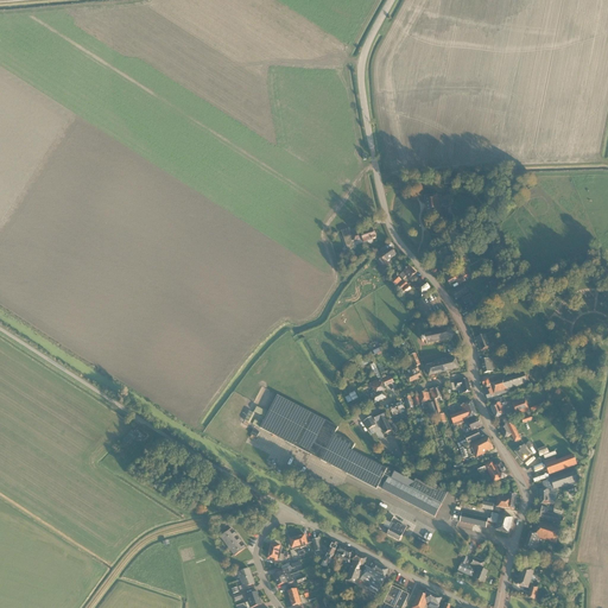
[(438,206),(448,204),(447,198),(447,197),(438,197),(437,195),(425,196),(428,215),(439,214),(439,208),(438,206)]
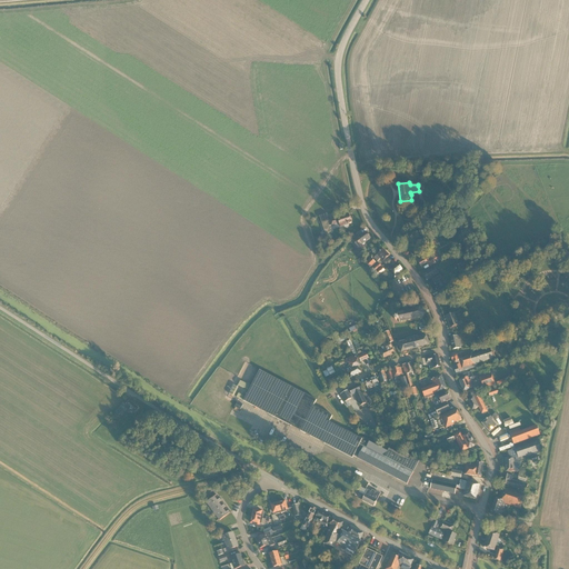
[(326,235),(331,232),(329,227),(339,223),(340,227),(343,226),(345,228),(348,228),(349,226),(349,225),(352,223),(349,215),(343,217),(343,216),(338,218),(329,221),(327,213),(320,217),(326,235)]
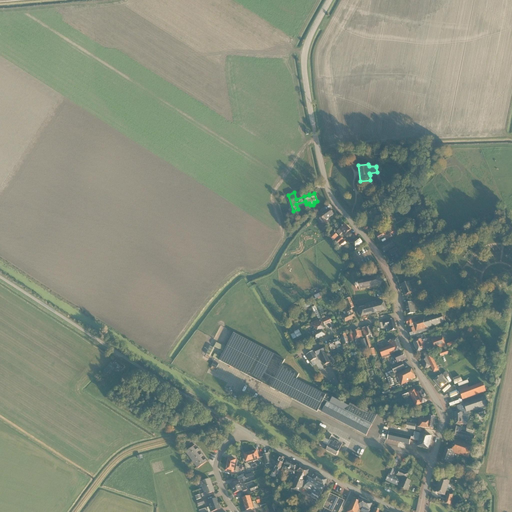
[(328,218),(334,214),(330,209),(321,215),(318,218),(324,227),(328,223),(326,220),(328,219),(328,218)]
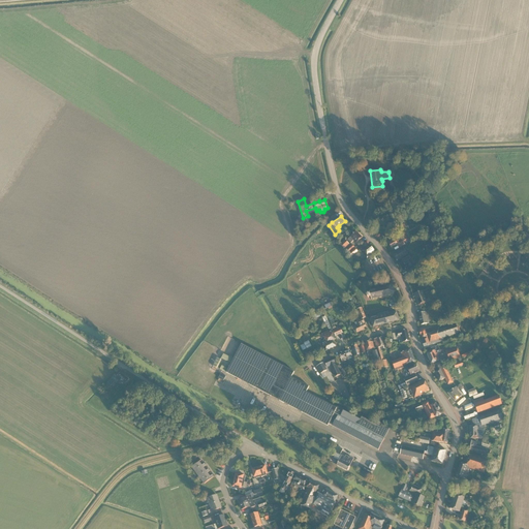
[(403,232),(407,230),(403,222),(398,224),(403,232)]
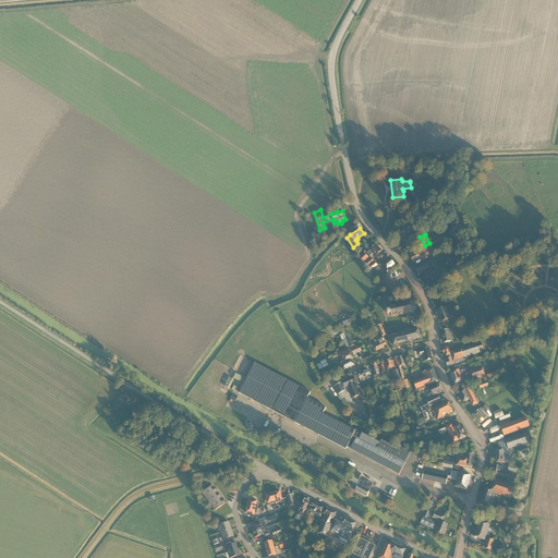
[(376,257),(383,251),(376,244),(367,253),(371,257),(373,254),(376,257)]
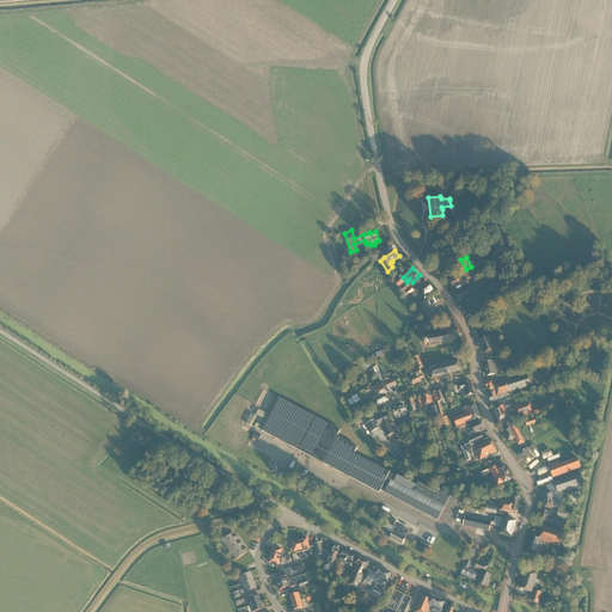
[(457,289),(461,287),(469,283),(467,281),(473,277),(469,270),(464,274),(452,280),(453,282),(451,283),(454,288),(456,288),(457,289)]
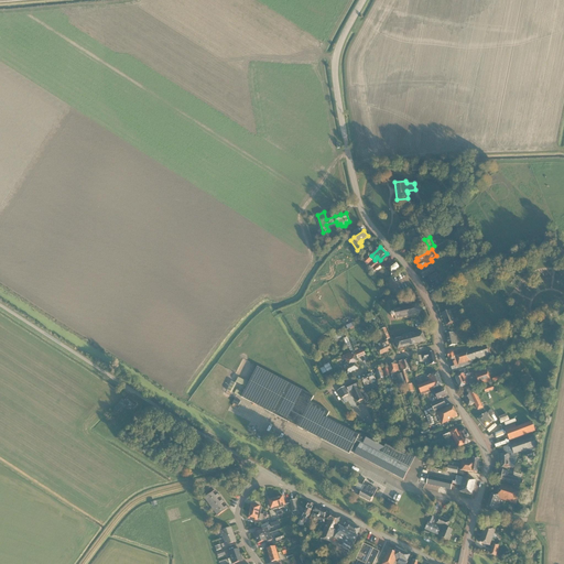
[(362,261),(367,266),(372,260),(368,256),(362,261)]
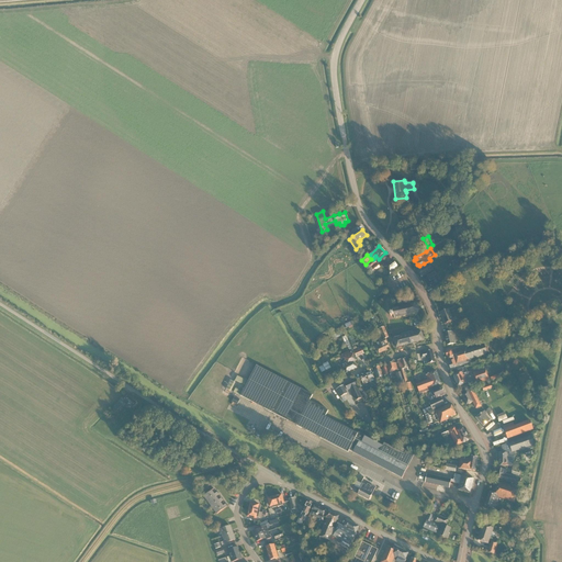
[(393,270),(398,267),(393,260),(388,263),(383,267),(390,274),(394,271),(393,270)]
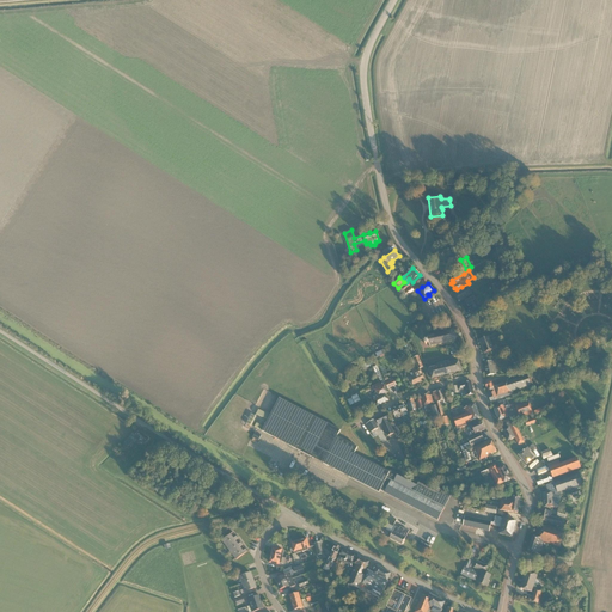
[(460,301),(472,295),(467,287),(461,291),(461,292),(456,295),(459,300),(460,301)]
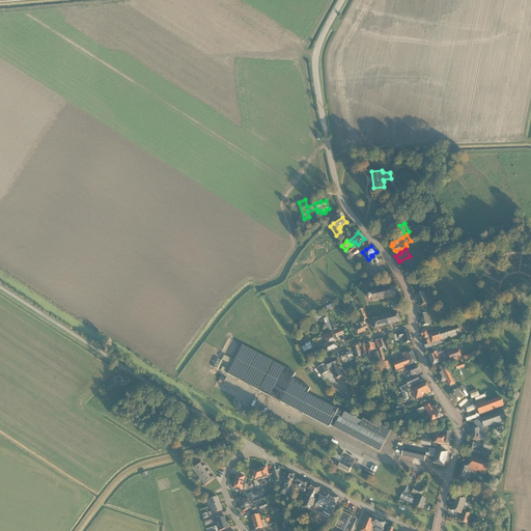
[(406,273),(412,269),(409,262),(408,262),(410,261),(413,259),(411,257),(407,260),(400,264),(406,273)]
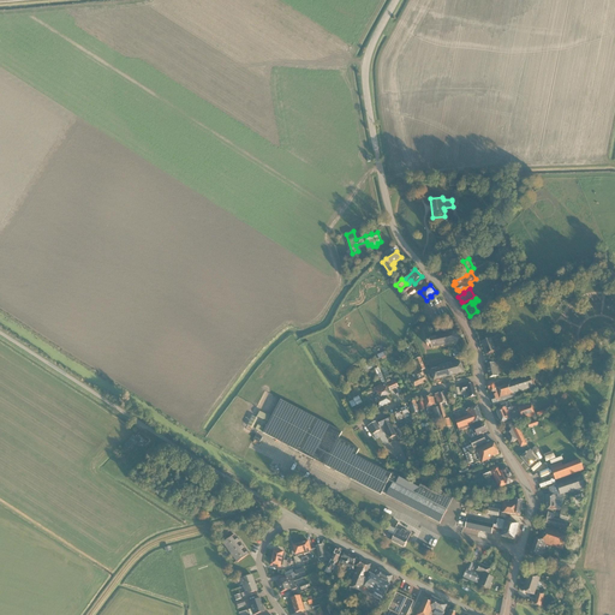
[(457,344),(459,340),(458,335),(454,333),(430,339),(430,342),(427,342),(428,346),(431,346),(433,350),(457,344)]
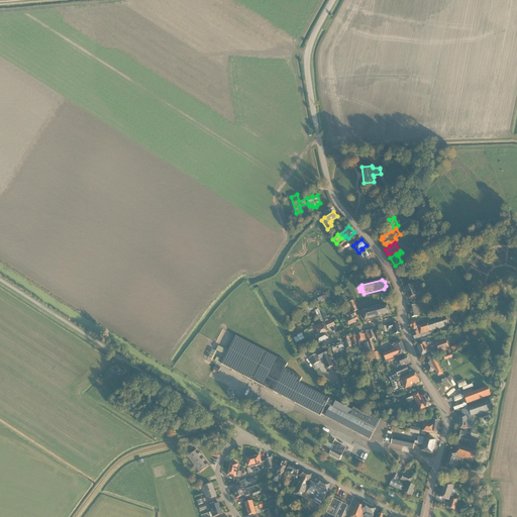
[(405,288),(407,293),(415,290),(414,286),(417,285),(416,283),(413,285),(413,284),(405,288)]
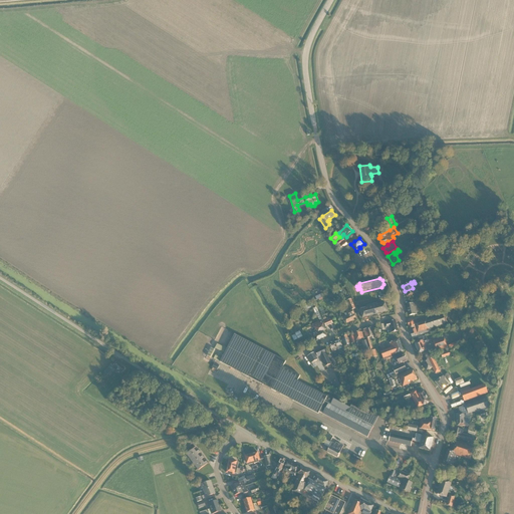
[(413,288),(405,291),(407,297),(415,293),(418,292),(418,290),(415,291),(413,288)]
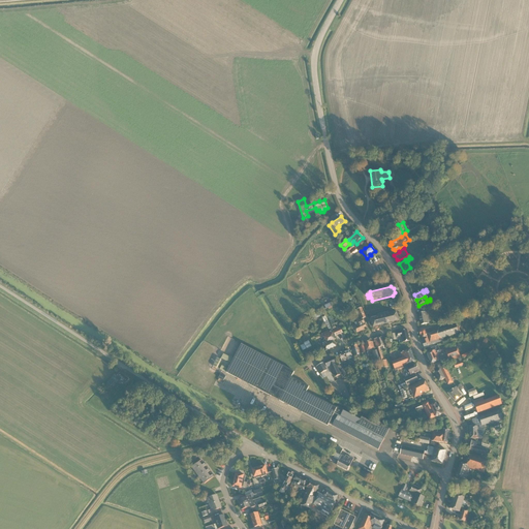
[(355,307),(358,310),(356,310),(361,319),(366,317),(362,308),(361,305),(355,307)]
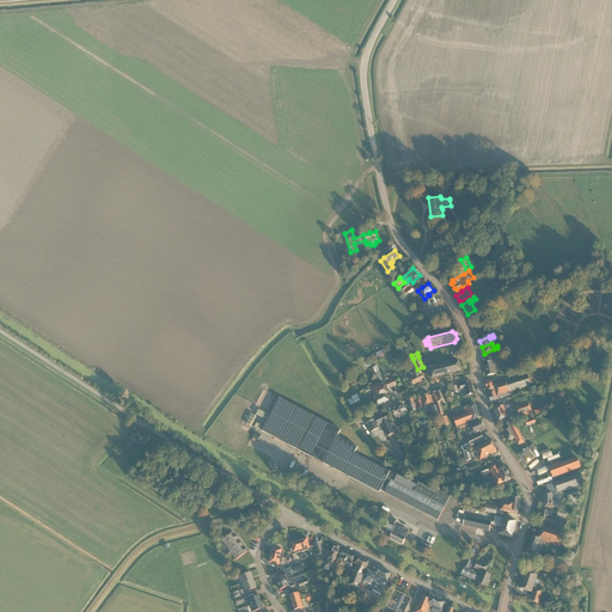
[(429,367),(430,369),(433,379),(440,377),(440,378),(444,377),(444,375),(451,373),(451,374),(453,374),(453,373),(461,371),(459,361),(450,363),(450,361),(438,365),(439,367),(435,368),(435,366),(429,367)]
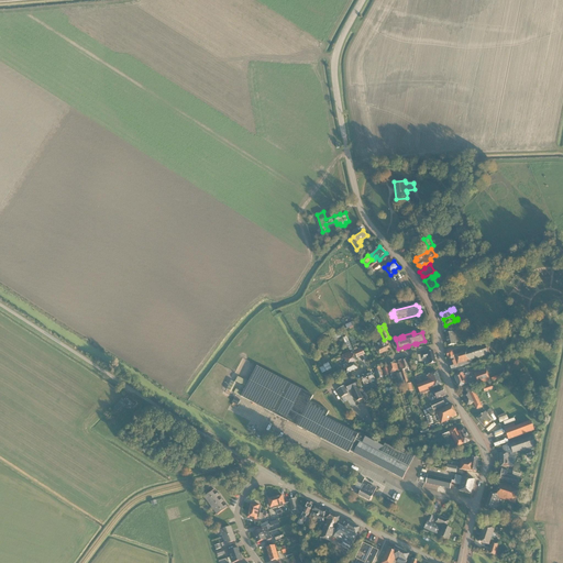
[(456,344),(456,341),(455,338),(454,332),(452,332),(445,333),(449,345),(454,344),(456,344)]
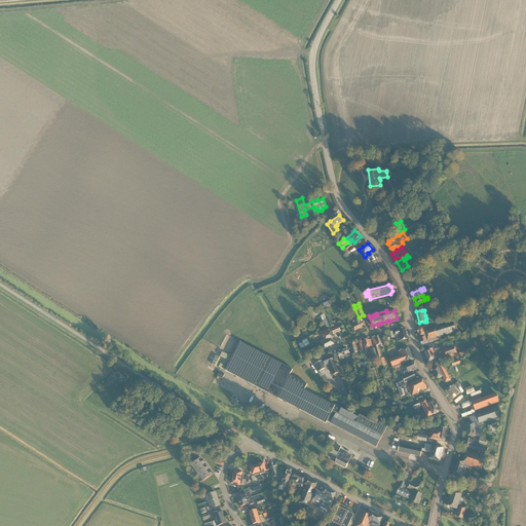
[(365,327),(361,317),(354,321),(355,323),(352,325),(355,331),(365,327)]
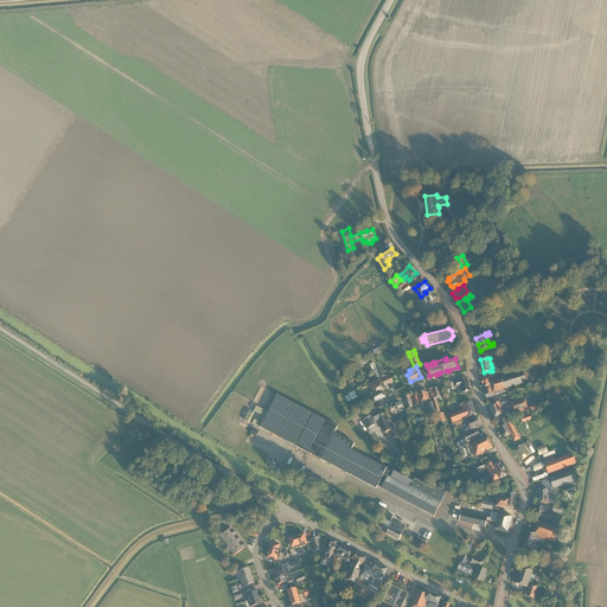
[(481,382),(487,398),(493,396),(510,391),(509,388),(526,382),(529,381),(525,372),(523,374),(523,372),(505,378),(504,375),(494,378),(496,382),(490,383),(489,378),(483,381),(481,382)]
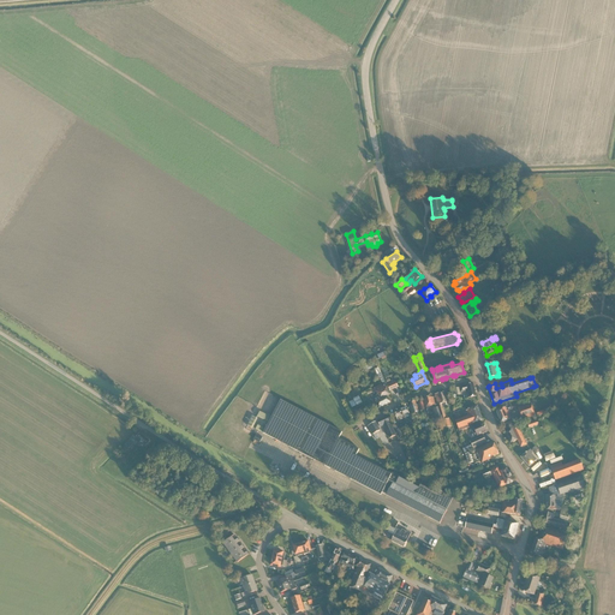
[(467,399),(477,396),(473,383),(465,386),(460,387),(461,393),(466,392),(467,399)]
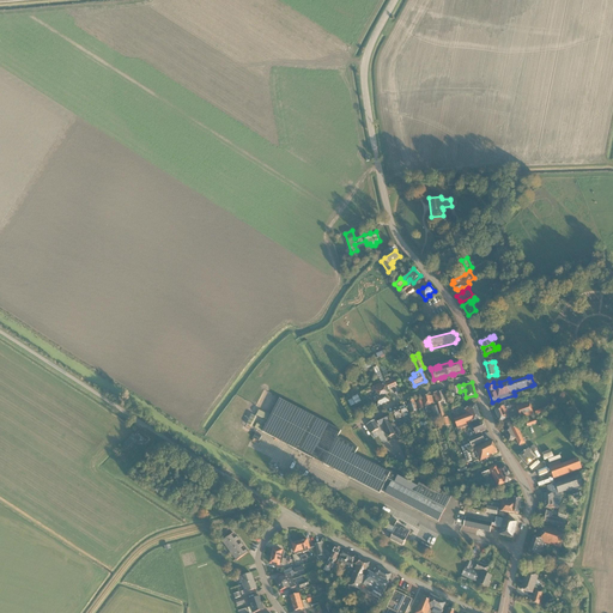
[(378,407),(389,401),(387,395),(389,393),(384,383),(381,386),(380,383),(370,388),(374,395),(377,394),(378,396),(377,398),(377,396),(374,398),(378,407)]
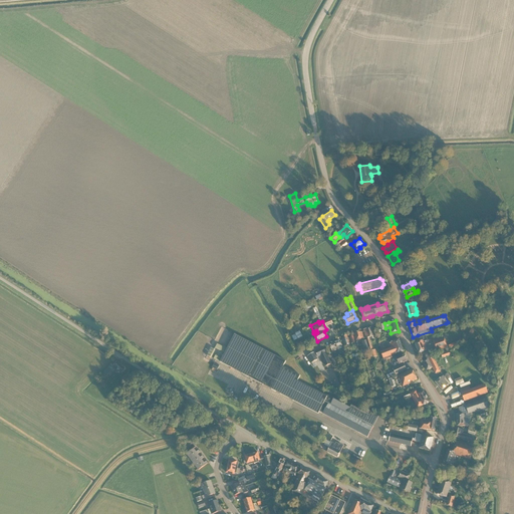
[(371,358),(377,356),(375,350),(372,350),(370,341),(374,340),(373,336),(370,327),(363,329),(366,338),(368,347),(371,358)]
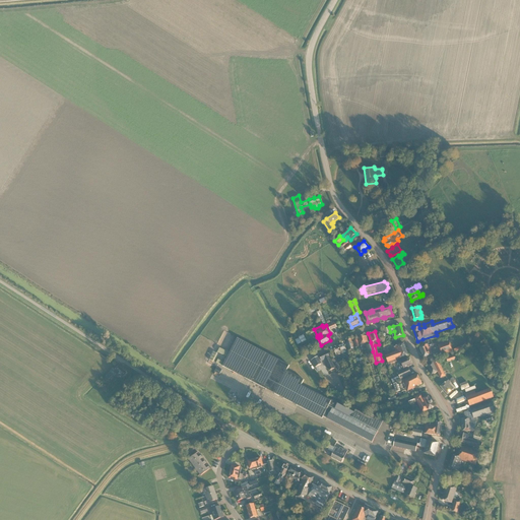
[(365,336),(364,334),(359,335),(360,337),(358,338),(361,348),(364,348),(363,344),(368,342),(367,336),(365,336)]
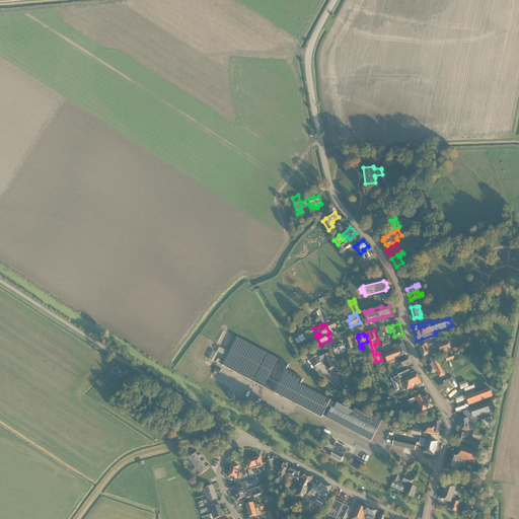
[(304,335),(295,339),(298,344),(306,340),(304,335)]
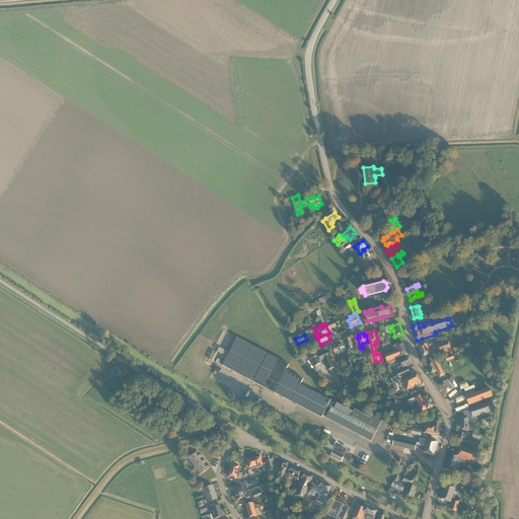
[(222,366),(319,417),(321,418),(322,416),(371,442),(383,420),(370,413),(369,417),(352,408),(351,410),(331,399),(330,400),(300,385),(303,379),(286,370),(289,365),(237,338),(222,366)]
